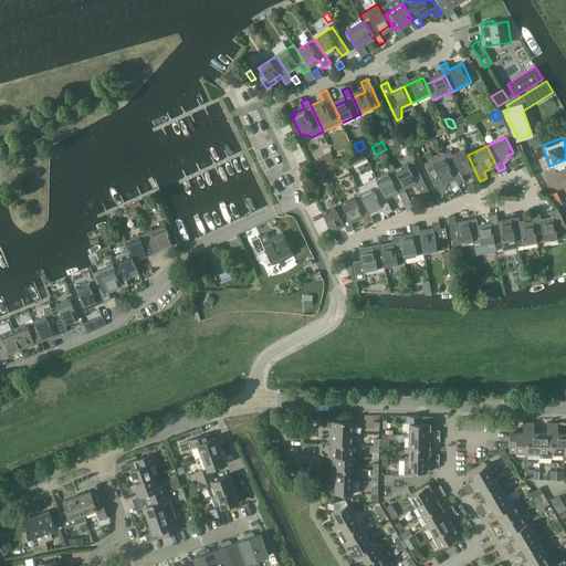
[(452,155),(450,150),(443,154),(457,179),(458,184),(464,180),(462,175),(469,171),(467,167),(472,165),(468,155),(465,148),(452,155)]
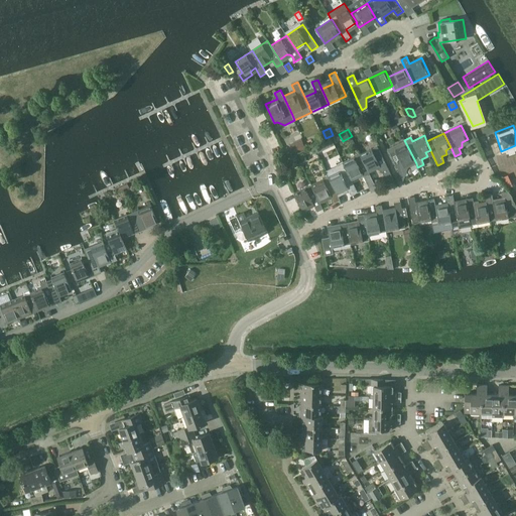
[(334,145),(331,138),(325,141),(329,148),(334,145)]
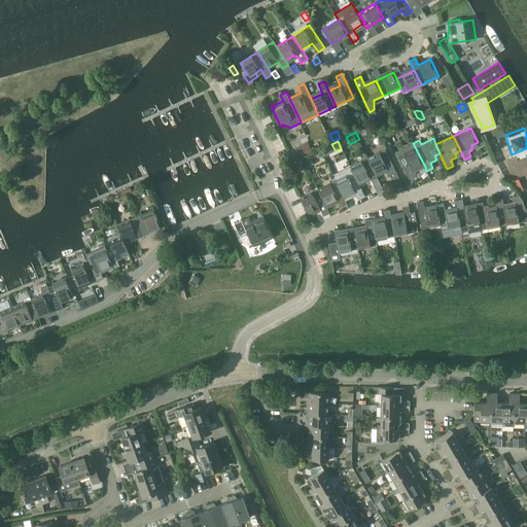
[(419,170),(425,167),(413,143),(395,151),(397,155),(412,184),(412,182),(412,180),(416,178),(414,174),(416,170),(418,168),(419,170)]
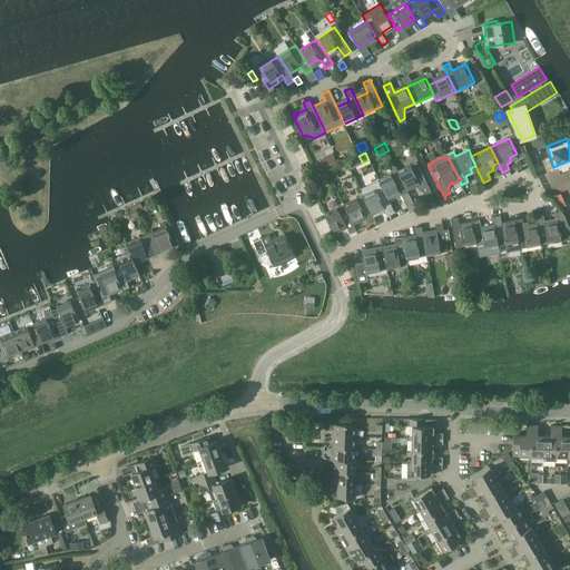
[(324,170),(337,164),(335,158),(321,164),(324,170)]
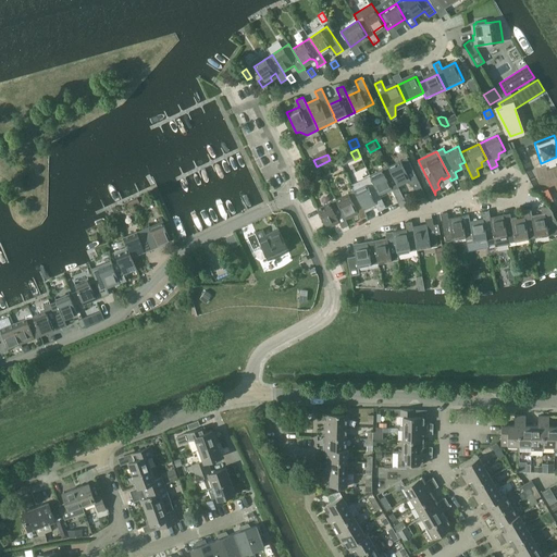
[(425,195),(407,158),(388,166),(396,183),(401,181),(405,183),(408,182),(411,183),(419,198),(425,195)]
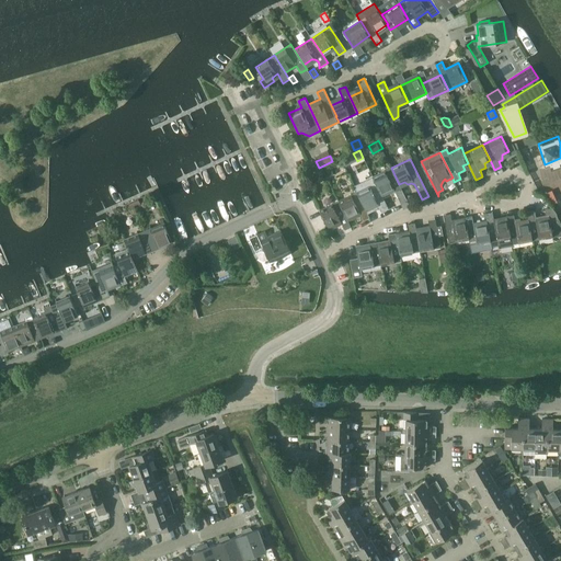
[(329,176),(333,174),(329,164),(324,167),(329,176)]
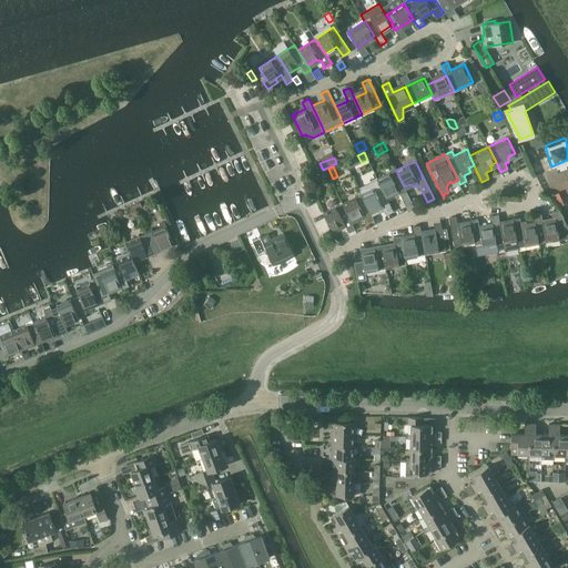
[(396,170),(377,179),(387,199),(399,193),(407,208),(413,205),(404,186),(396,170)]
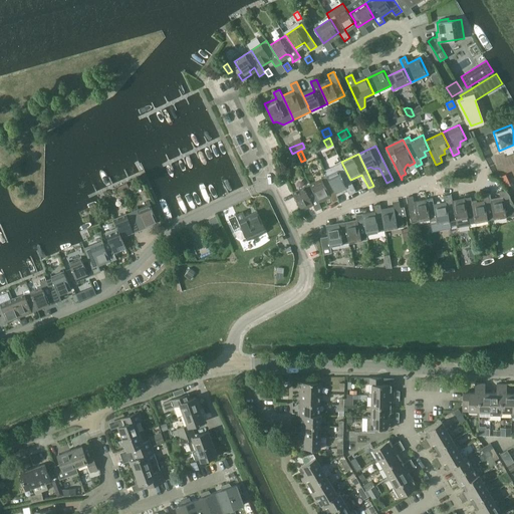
[(350,194),(356,191),(350,180),(341,162),(324,171),(327,176),(335,193),(341,190),(340,188),(345,185),(350,194)]
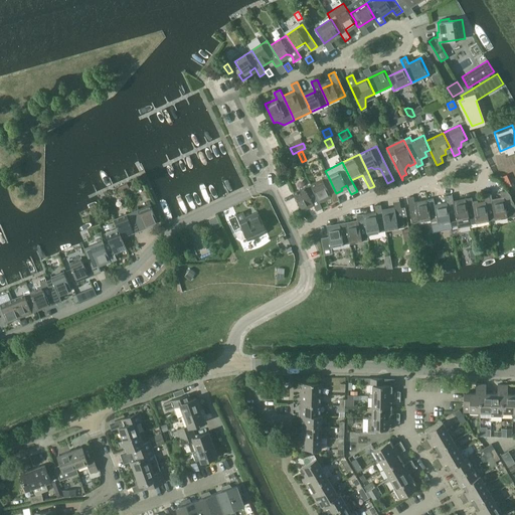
[(331,197),(334,202),(340,200),(336,193),(328,176),(311,184),(320,203),(331,197)]
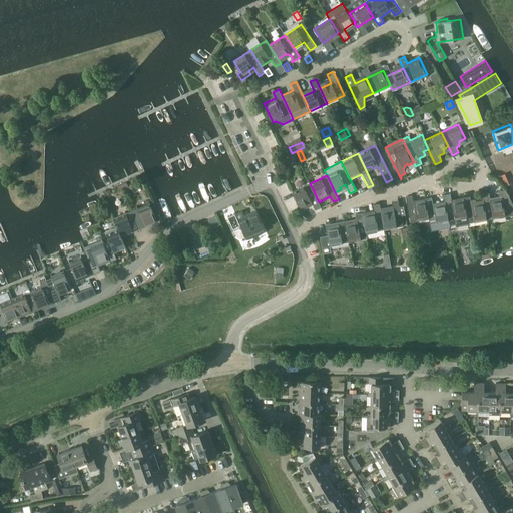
[(316,210),(321,207),(319,202),(310,183),(293,191),(302,210),(313,204),(316,210)]
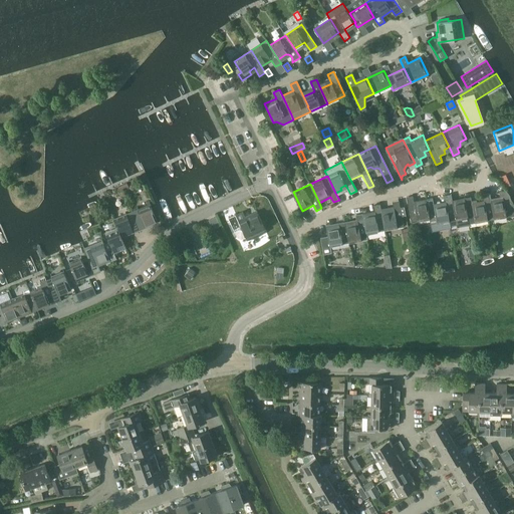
[(483,194),(484,200),(488,220),(507,216),(513,215),(513,204),(511,199),(504,200),(503,196),(497,198),(491,199),(490,193),(483,194)]
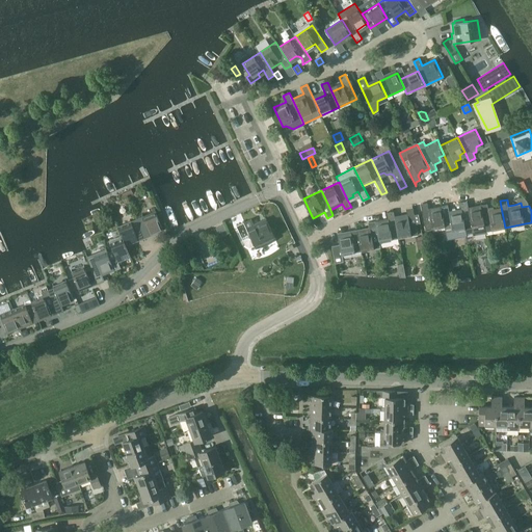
[(467,201),(460,202),(461,208),(466,229),(467,234),(473,233),(473,235),(486,232),(485,231),(481,205),(474,206),(475,208),(469,209),(467,201)]
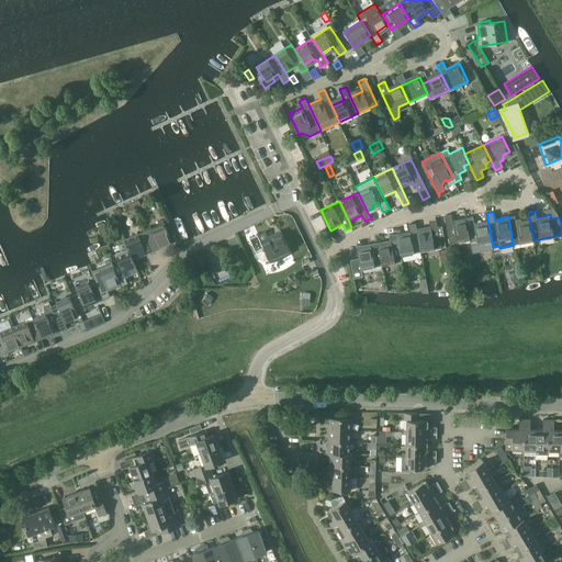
[(515,214),(508,216),(513,244),(534,240),(529,218),(516,221),(515,214)]
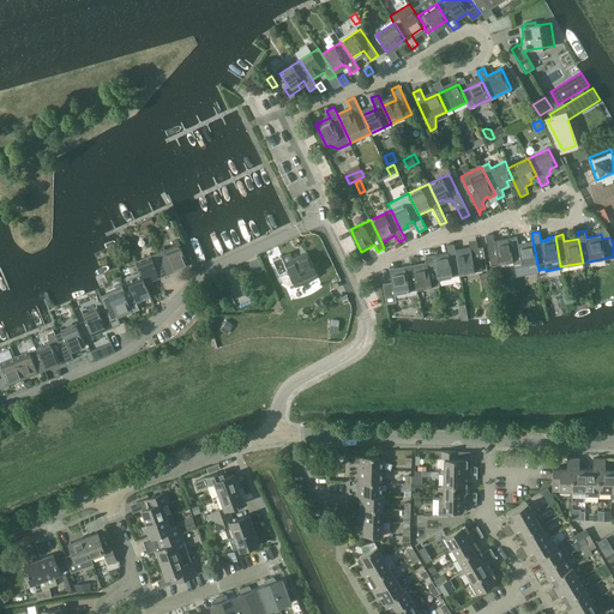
[(513,260),(515,268),(537,264),(533,240),(525,241),(525,244),(518,245),(517,235),(509,238),(510,242),(513,260)]
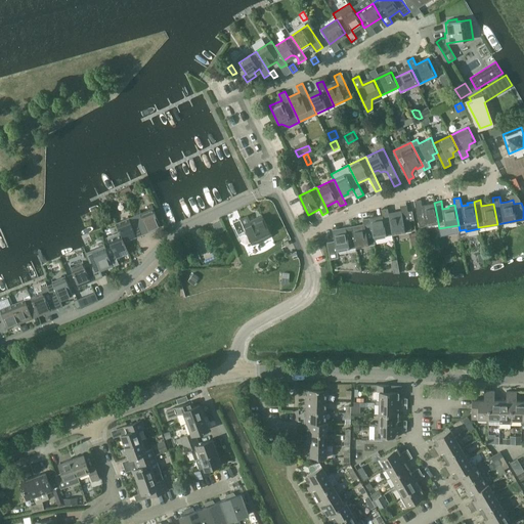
[(419,226),(438,222),(435,207),(416,210),(419,226)]
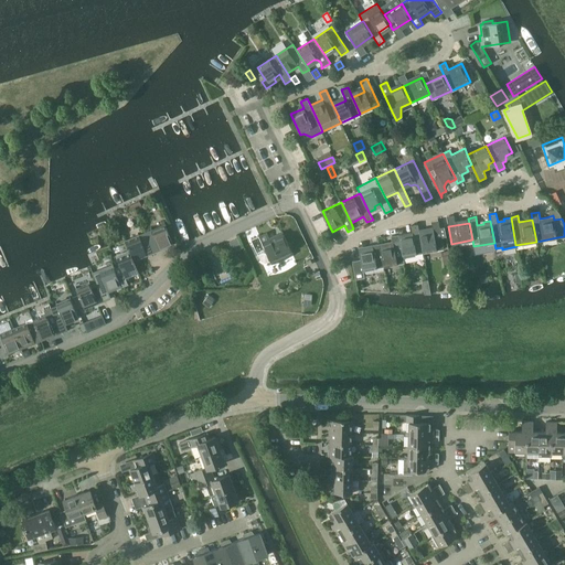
[(166,224),(147,232),(155,253),(173,245),(172,241),(167,227),(166,224)]
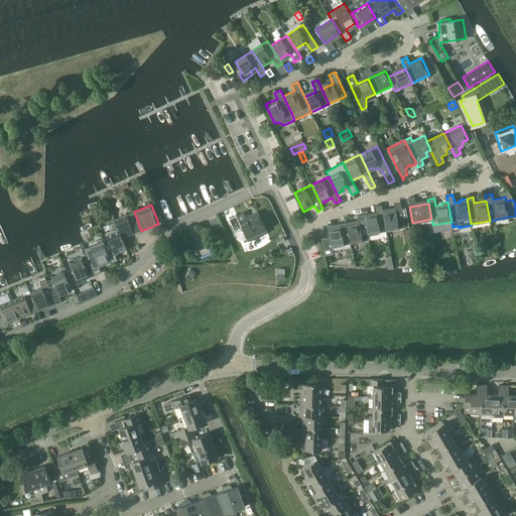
[(370,213),(365,214),(368,235),(386,231),(383,211),(382,205),(375,206),(377,216),(371,217),(371,213),(370,213)]
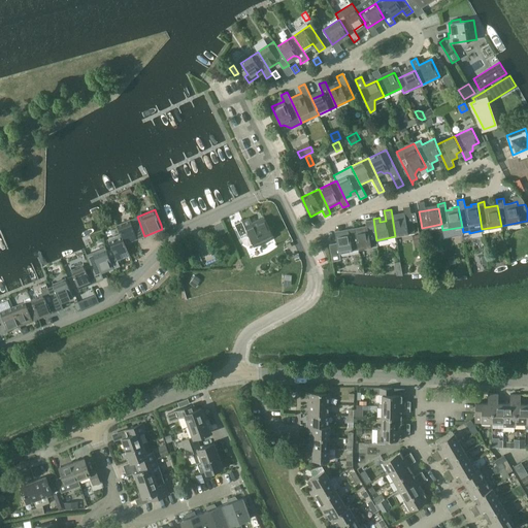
[(410,213),(404,213),(392,216),(395,236),(415,233),(413,222),(417,222),(416,212),(410,213)]
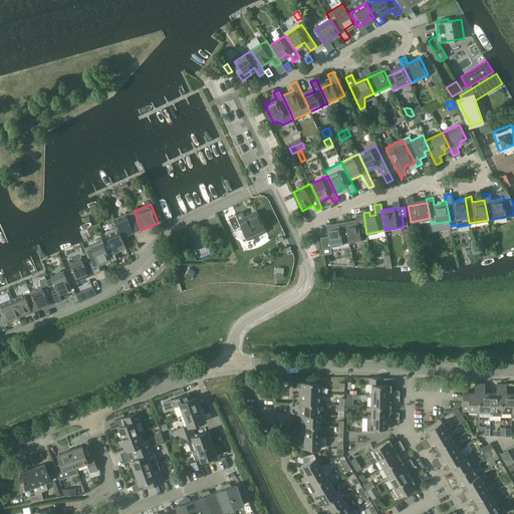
[(121,238),(141,230),(134,211),(114,219),(118,230),(121,238)]
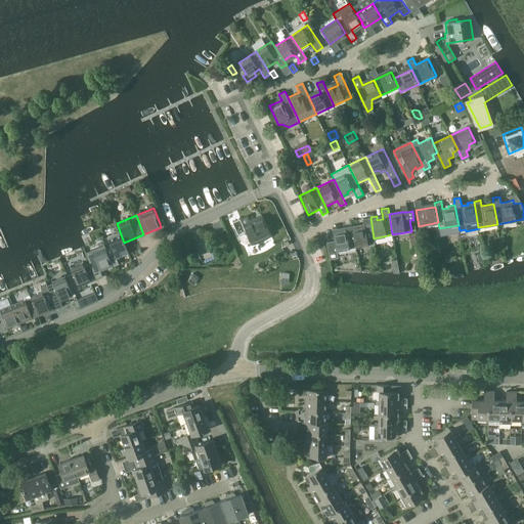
[(241,218),(233,222),(239,236),(242,241),(246,244),(251,242),(252,245),(255,244),(258,243),(260,243),(262,242),(264,241),(265,239),(267,238),(269,237),(271,235),(269,231),(262,216),(251,221),(244,224),(241,218)]
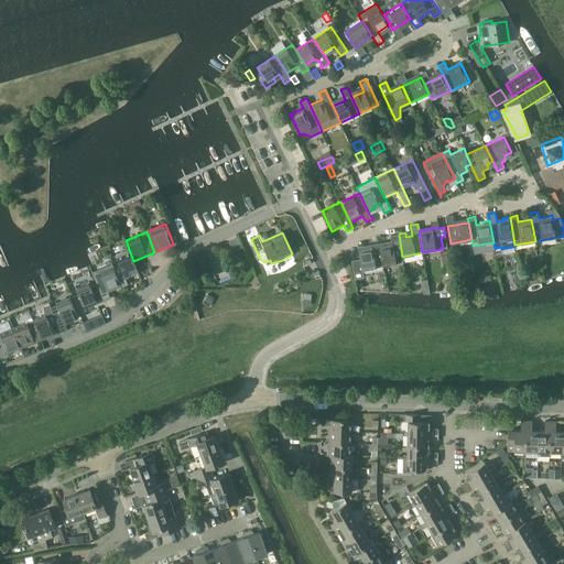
[(392,241),(378,243),(382,267),(403,263),(402,257),(399,234),(391,236),(392,241)]
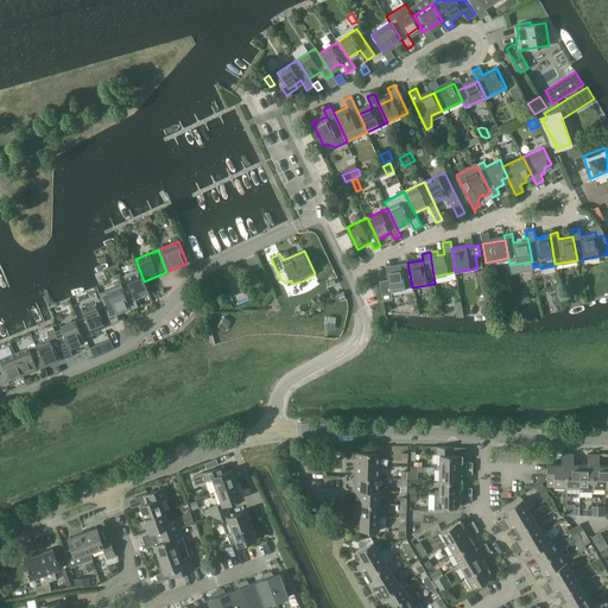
[(254,257),(247,260),(252,270),(259,266),(254,257)]
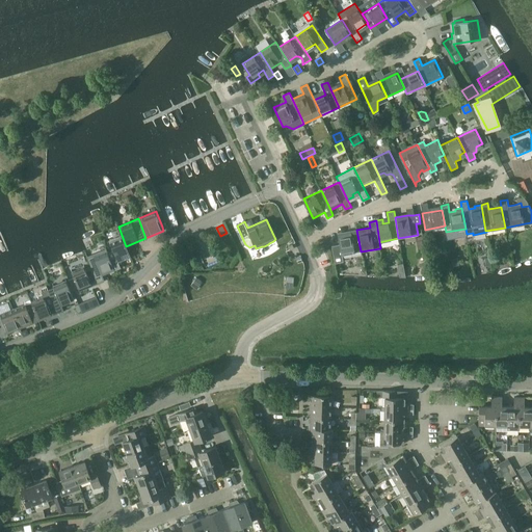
[(342,255),(361,251),(356,230),(350,232),(351,236),(339,238),(340,244),(331,246),(335,263),(344,262),(342,255)]
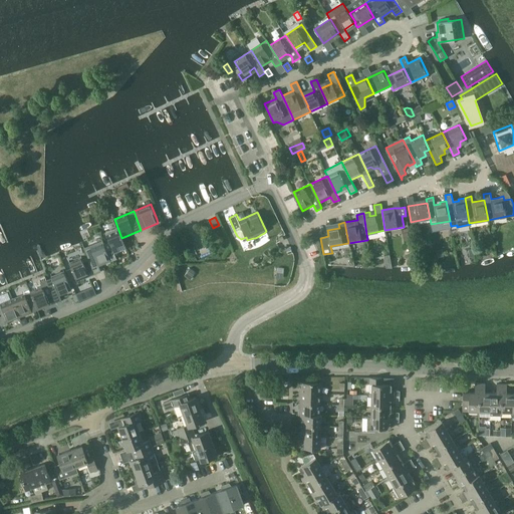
[(109,242),(103,245),(108,257),(110,261),(116,259),(113,250),(117,248),(119,251),(126,248),(124,245),(121,238),(118,230),(106,235),(109,242)]
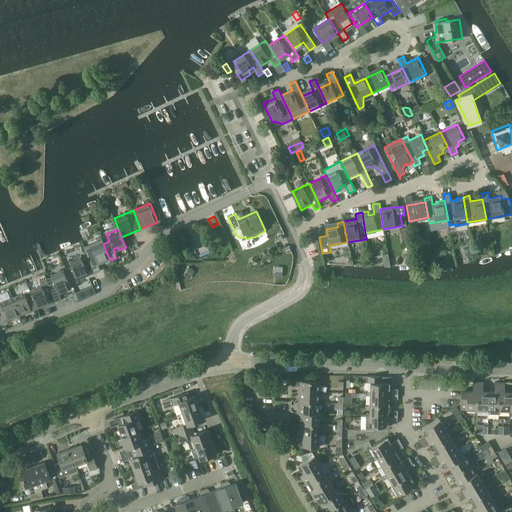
[(103,244),(85,251),(88,256),(93,268),(92,269),(94,272),(100,269),(97,261),(108,256),(103,244)]
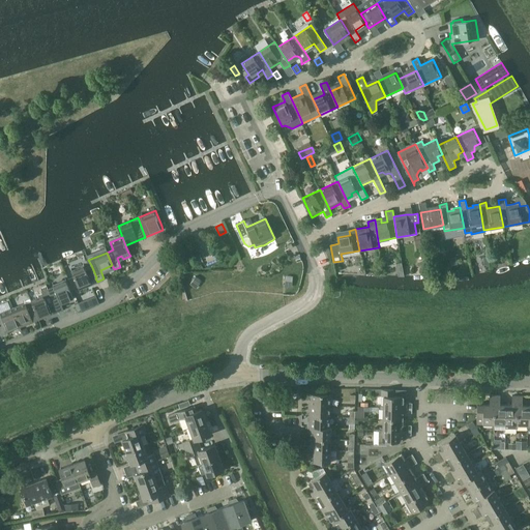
[(84,265),(71,270),(78,286),(95,278),(96,277),(91,265),(85,267),(84,265)]
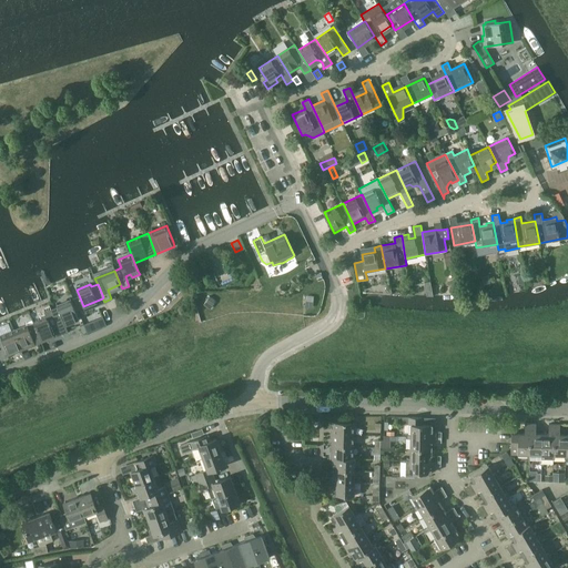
[(209,296),(203,305),(210,310),(215,301),(209,296)]
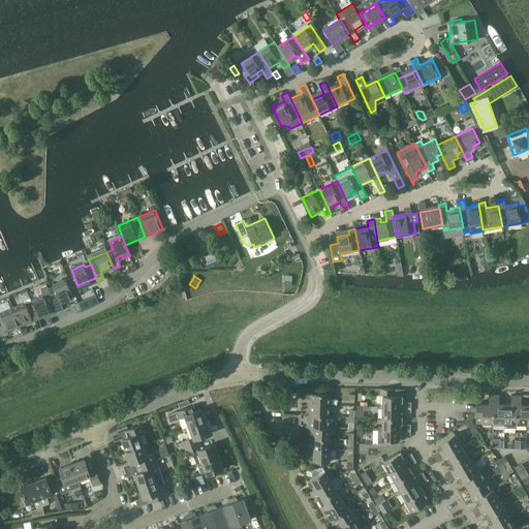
[(54,286),(48,288),(51,293),(56,308),(62,305),(61,303),(73,299),(72,294),(66,279),(54,284),(54,286)]
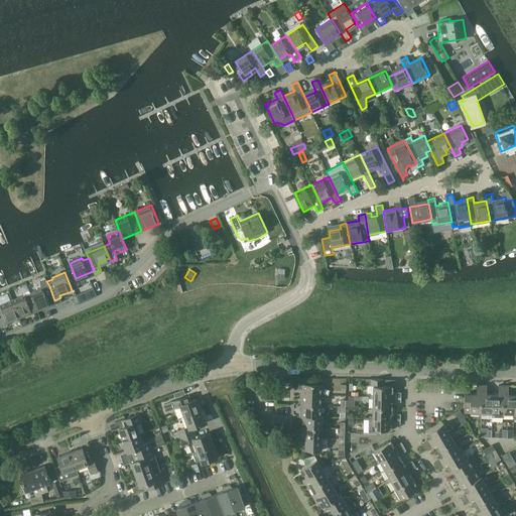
[(42,288),(30,293),(31,295),(36,307),(37,311),(56,303),(54,300),(49,286),(46,281),(40,283),(42,288)]
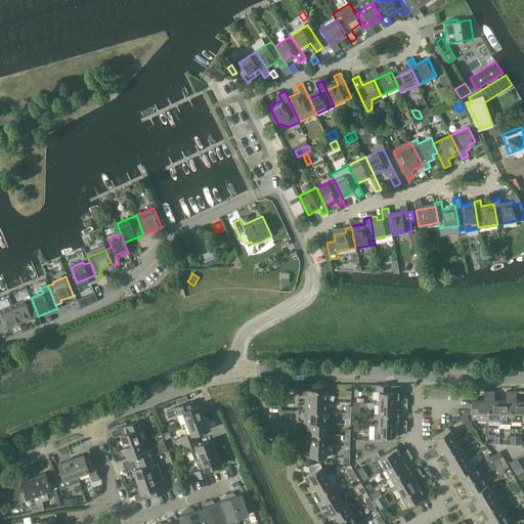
[(94,294),(88,297),(90,303),(96,300),(94,294)]
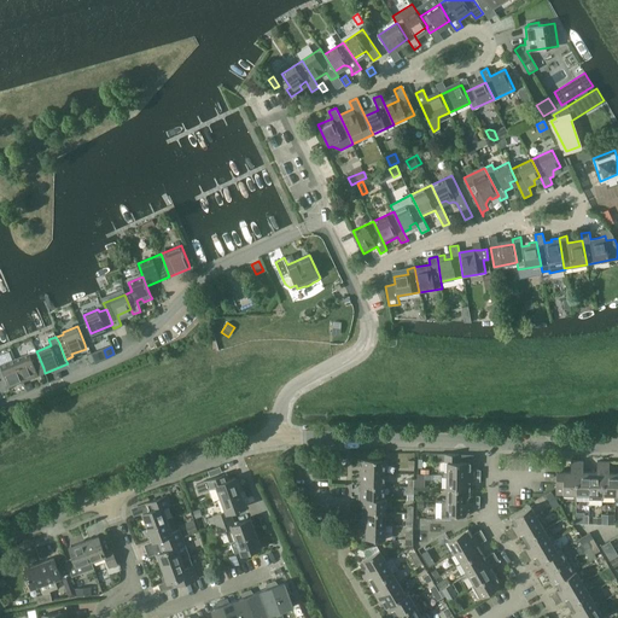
[(31,356),(16,362),(23,382),(39,375),(38,372),(44,368),(38,354),(36,351),(30,354),(31,356)]
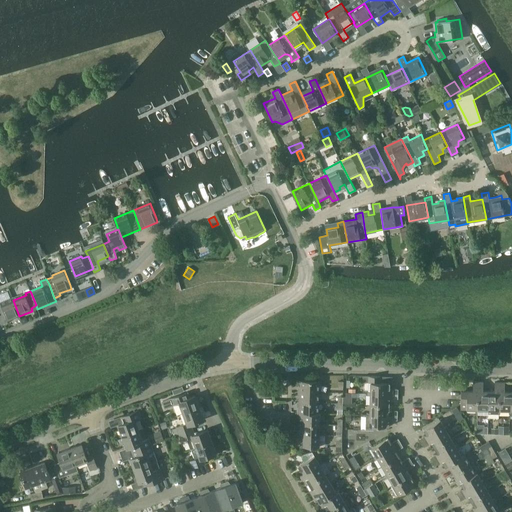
[(1,304),(0,304),(0,323),(1,324),(2,324),(3,324),(4,324),(5,324),(6,323),(7,322),(7,321),(19,316),(13,300),(1,305),(1,304)]
